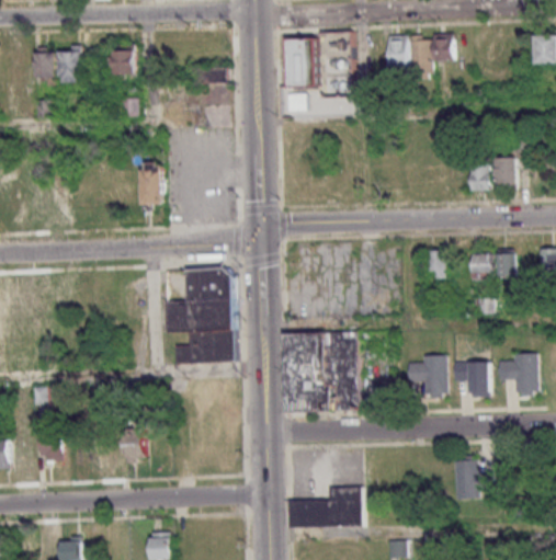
[(431,61),(453,60),(453,34),(409,35),(409,73),(431,73),(431,61)]
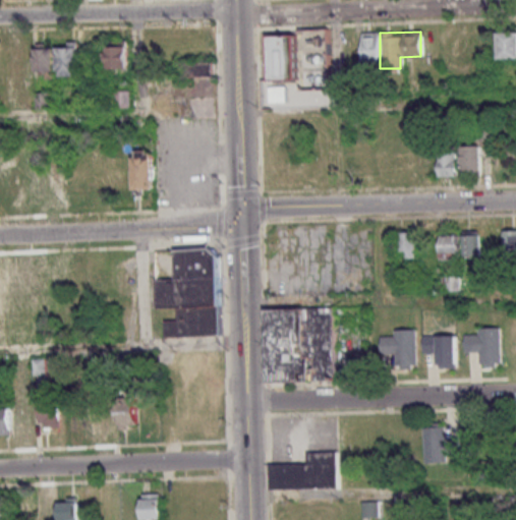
[(377,34),(358,34),(358,64),(377,64),(377,34)]
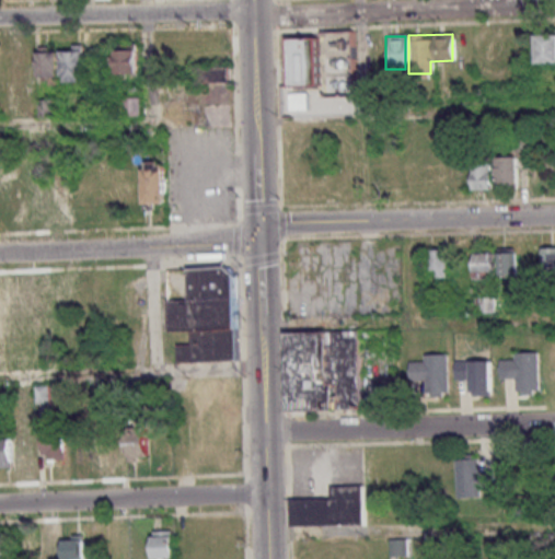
[(530,37),(530,66),(554,66),(554,37),(530,37)]
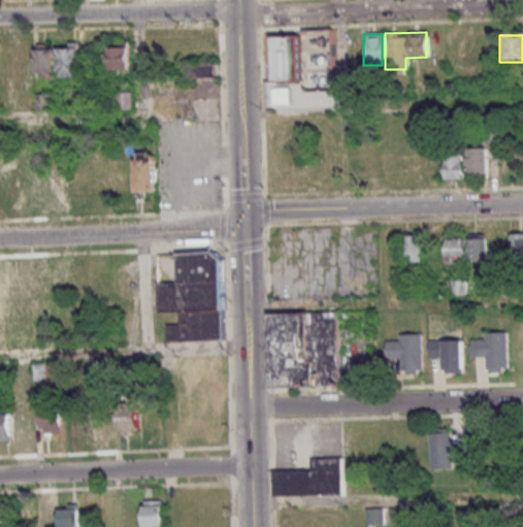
[(295,37),(269,37),(269,83),(295,83),(295,37)]
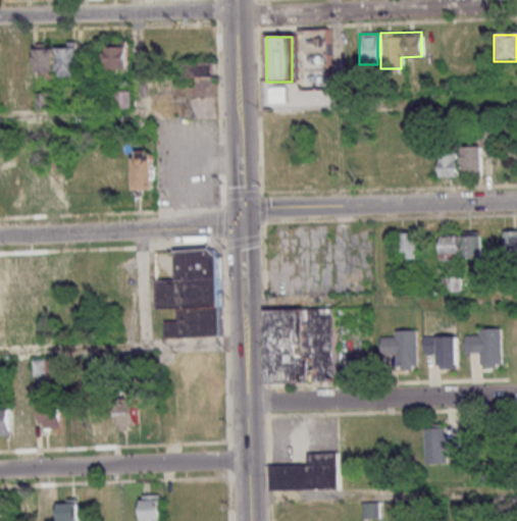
[(104,42),(104,72),(123,72),(123,42),(104,42)]
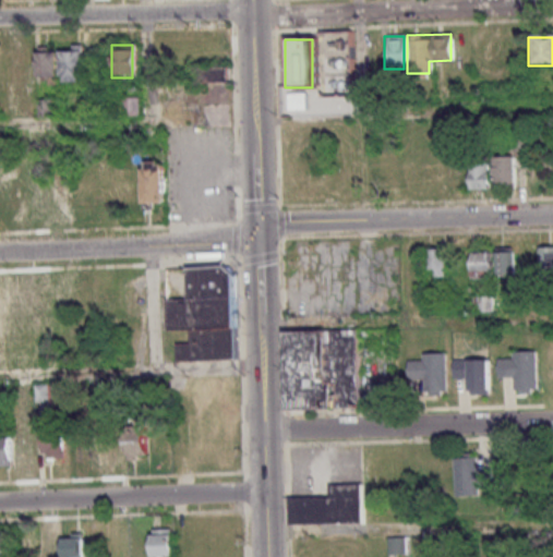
[(80,82),(80,46),(58,46),(58,82),(80,82)]
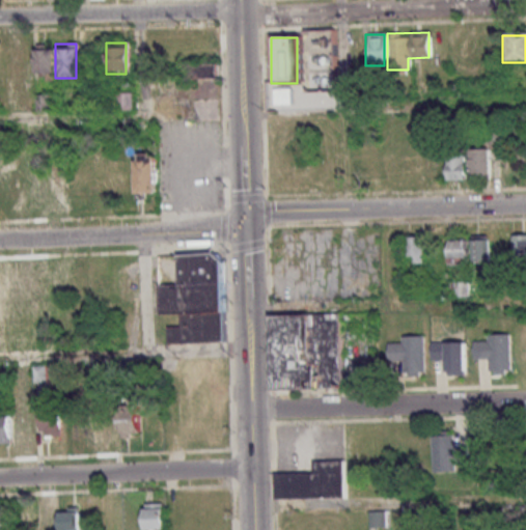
[(32,45),(32,75),(52,75),(52,45),(32,45)]
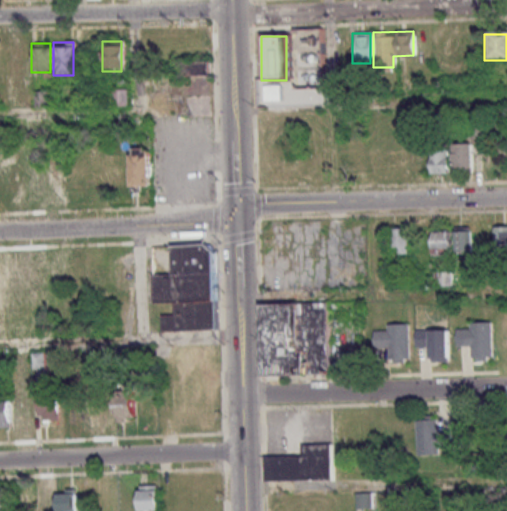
[(204,75),(204,63),(187,63),(187,75),(204,75)]
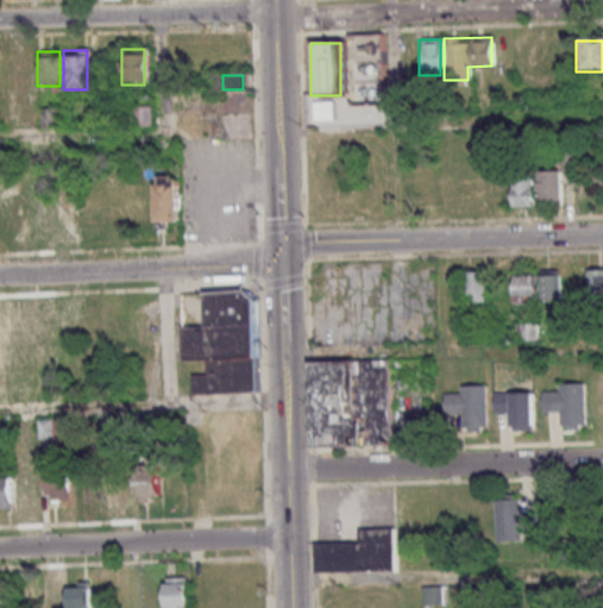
[(144,125),(145,110),(131,108),(130,124),(144,125)]
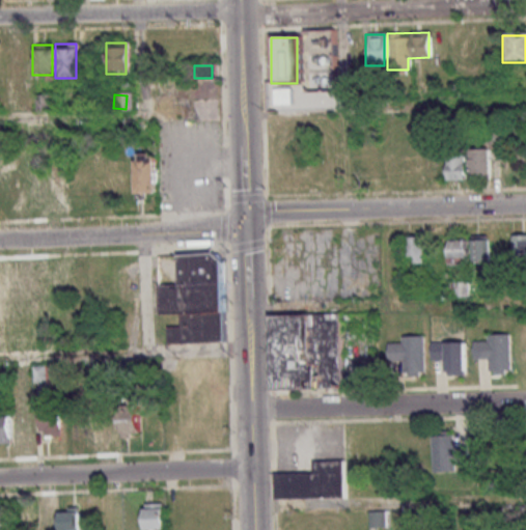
[(485,144),(502,144),(502,134),(485,134),(485,144)]
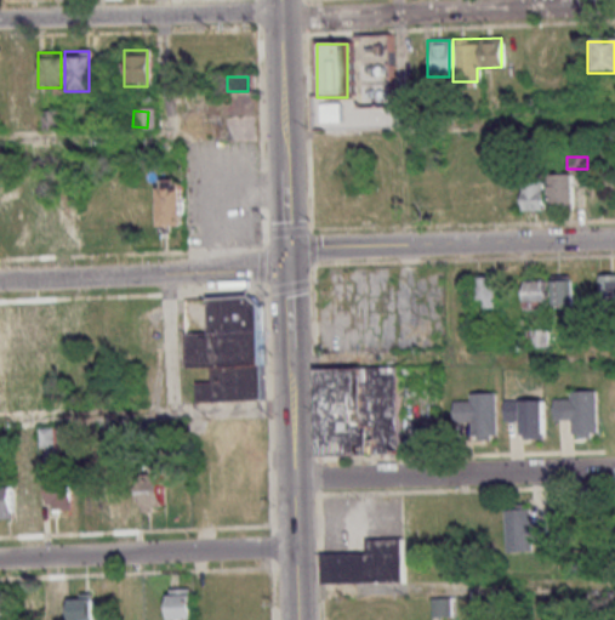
[(546,175),(546,209),(569,209),(569,175),(546,175)]
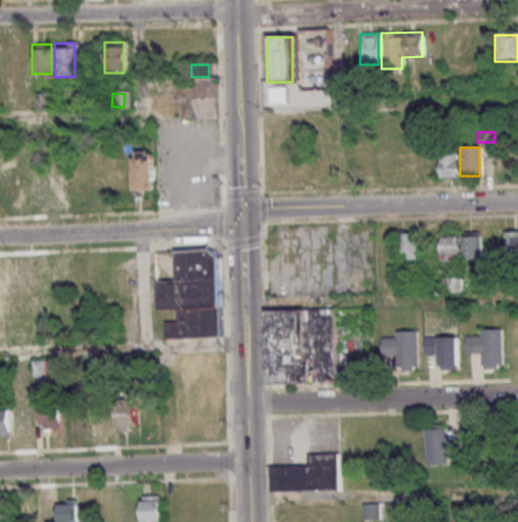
[(150,151),(130,151),(130,192),(150,192),(150,151)]
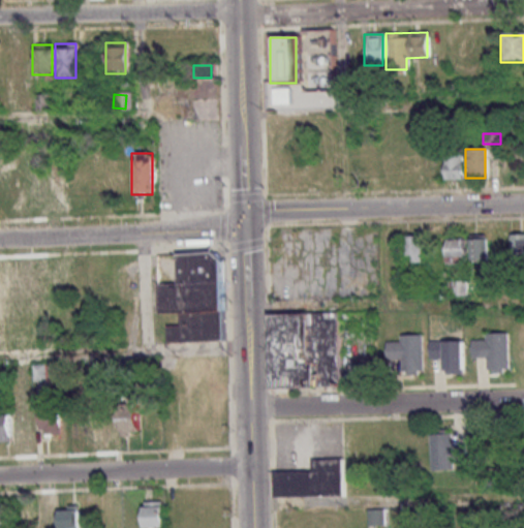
[(397,181),(418,181),(418,154),(397,154),(397,181)]
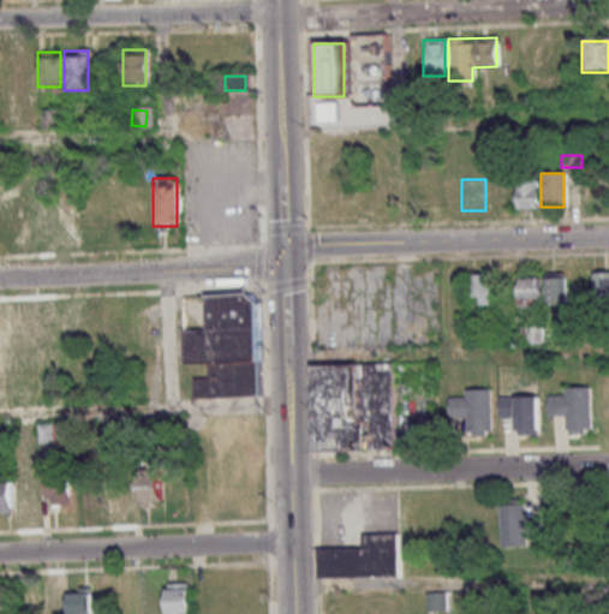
[(533,209),(533,182),(512,182),(513,210),(533,209)]
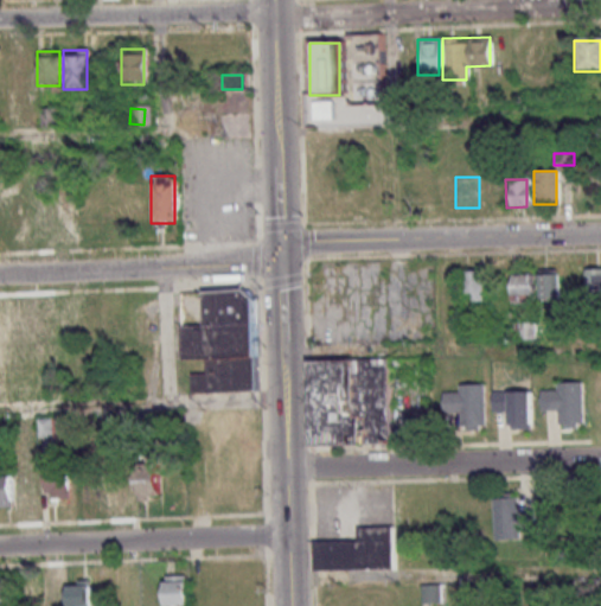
[(76,225),(75,186),(52,186),(53,225),(76,225)]
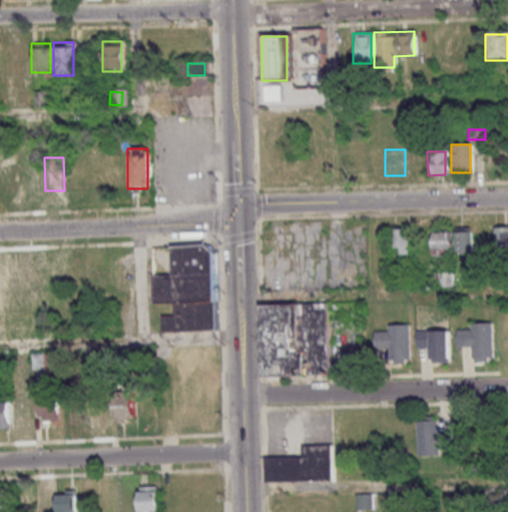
[(25,169),(25,195),(42,195),(42,169),(25,169)]
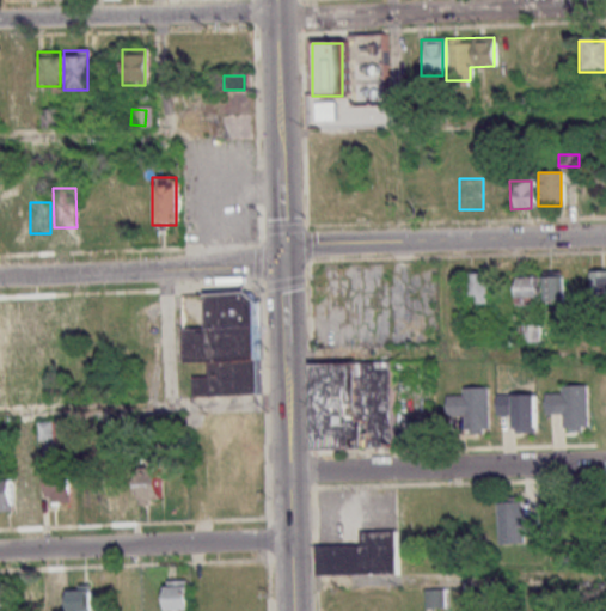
[(484,304),(484,269),(466,269),(466,304),(484,304)]
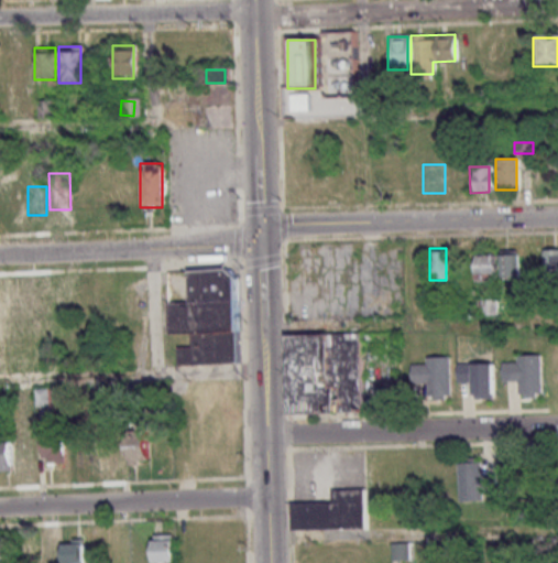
[(557,250),(539,250),(539,272),(557,272),(557,250)]
